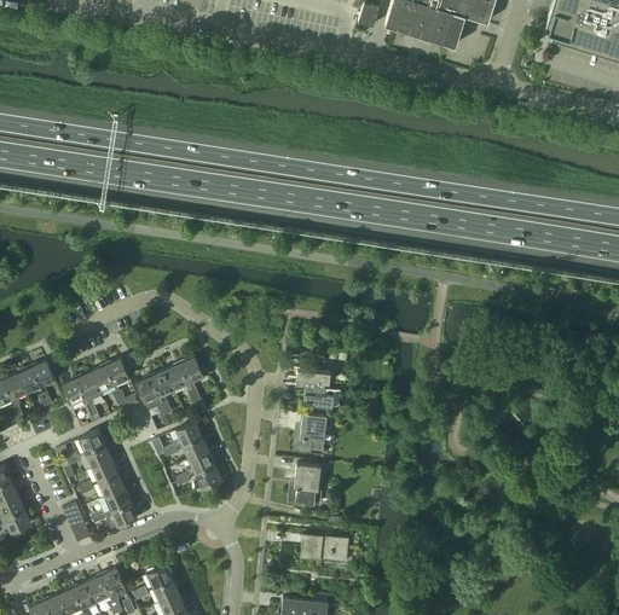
[(381,0),(374,0),(372,7),(364,4),(358,23),(374,28),(381,0)]
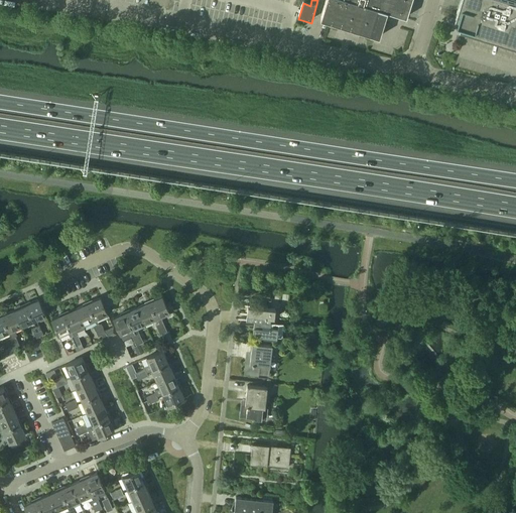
[(327,0),(324,11),(320,21),(343,28),(370,36),(379,39),(383,28),(387,14),(406,20),(412,0),(327,0)]
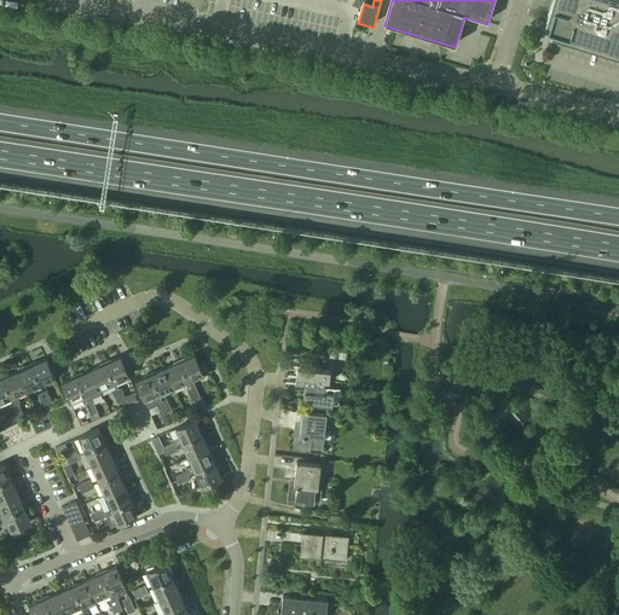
[(548,19),(545,27),(549,28),(548,33),(551,34),(551,38),(559,40),(618,58),(618,3),(608,0),(553,0),(548,18),(548,19)]
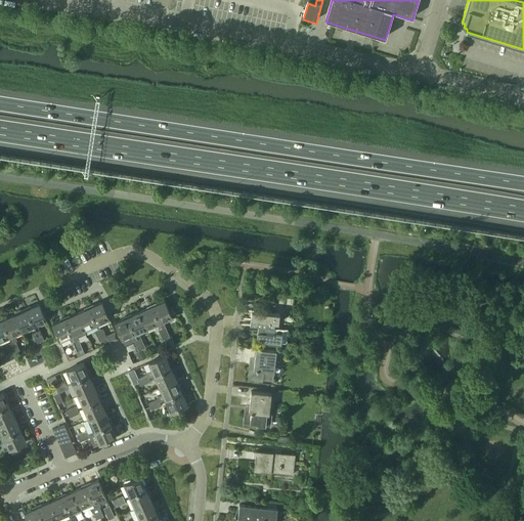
[(159,333),(161,338),(168,335),(164,324),(172,320),(165,304),(151,309),(160,326),(162,332),(159,333)]
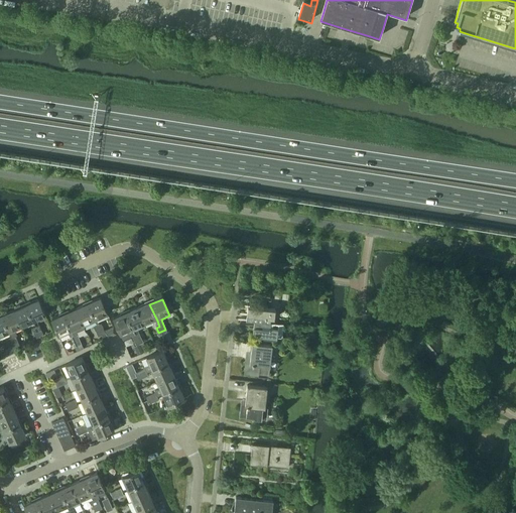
[(88,306),(95,323),(108,316),(100,300),(88,306)]
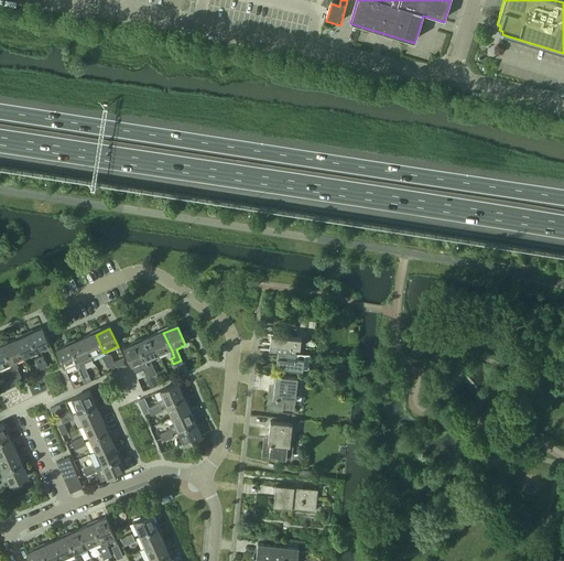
[(29,336),(36,354),(50,348),(42,331),(29,336)]
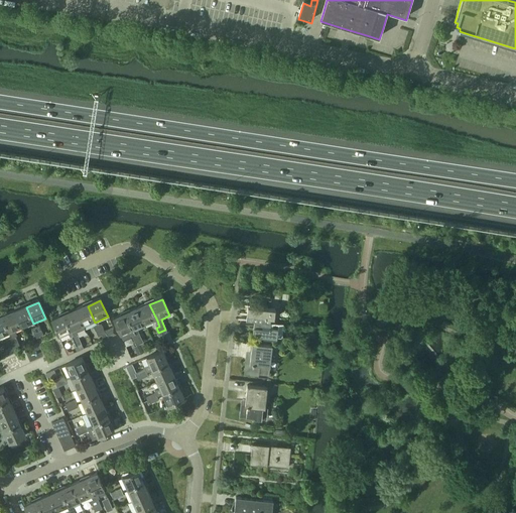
[(149,304),(138,309),(145,327),(146,330),(152,328),(153,326),(152,323),(157,321),(149,304)]
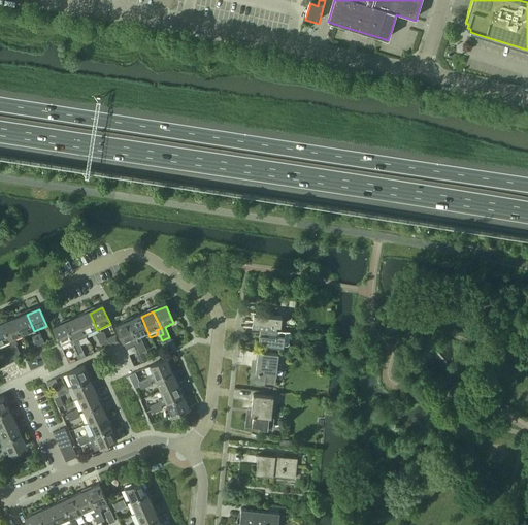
[(85,335),(97,330),(90,314),(77,319),(85,335)]
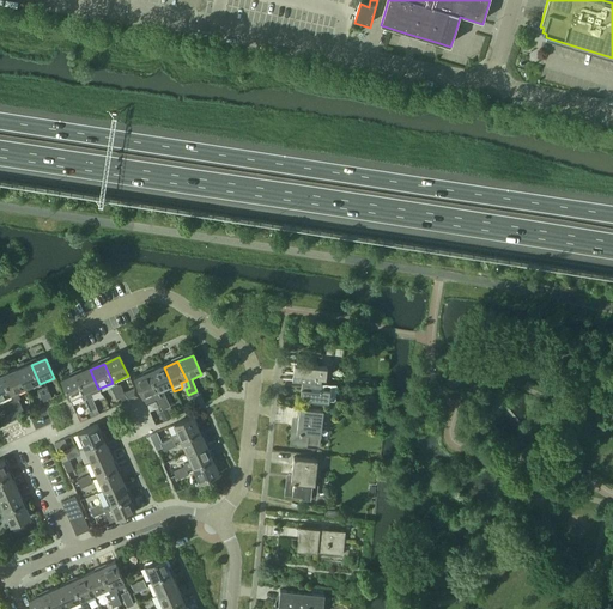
[(24,365),(17,369),(18,371),(17,371),(25,391),(40,384),(31,365),(25,367),(24,365)]
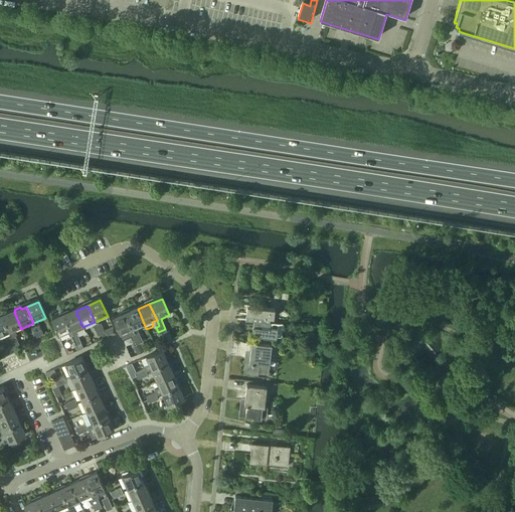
[(245,322),(253,323),(271,325),(271,324),(270,324),(270,320),(274,321),(275,312),(247,308),(245,322)]
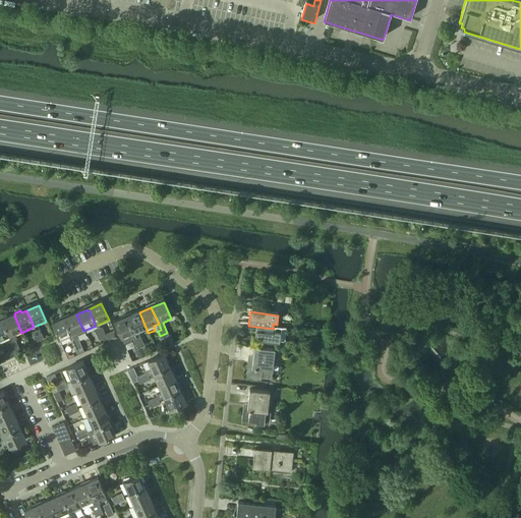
[(139,312),(127,319),(137,341),(133,342),(135,346),(142,343),(137,333),(147,330),(139,312)]
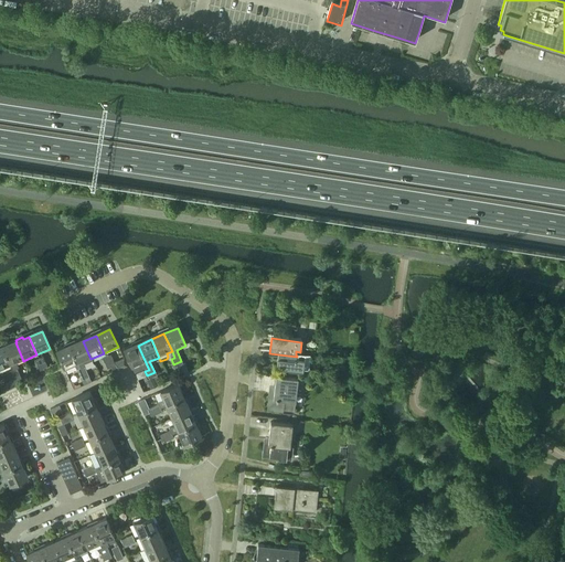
[(83,341),(70,347),(81,371),(85,369),(84,367),(93,363),(91,359),(83,341)]
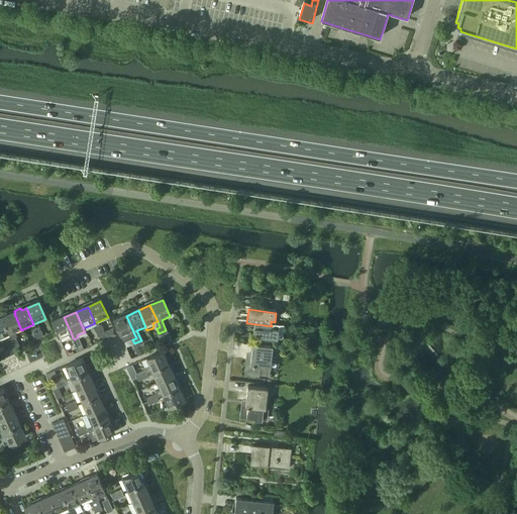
[(21,330),(14,313),(2,319),(9,335),(12,340),(8,342),(10,347),(17,344),(15,339),(17,338),(14,332),(21,330)]
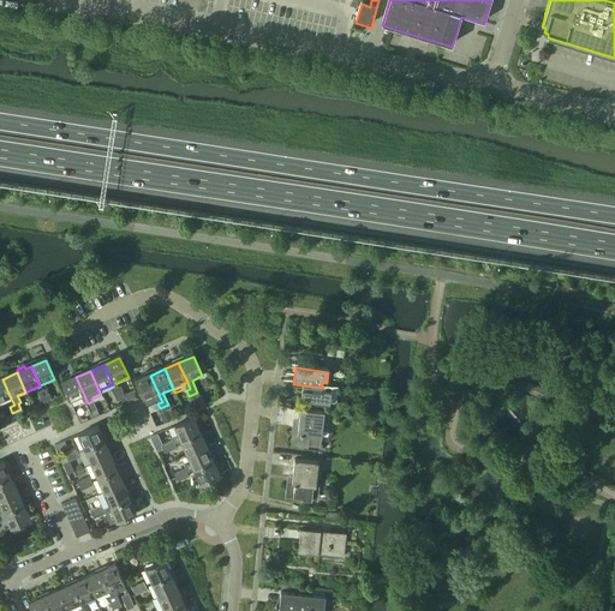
[(150,376),(136,382),(147,408),(157,403),(162,402),(150,376)]
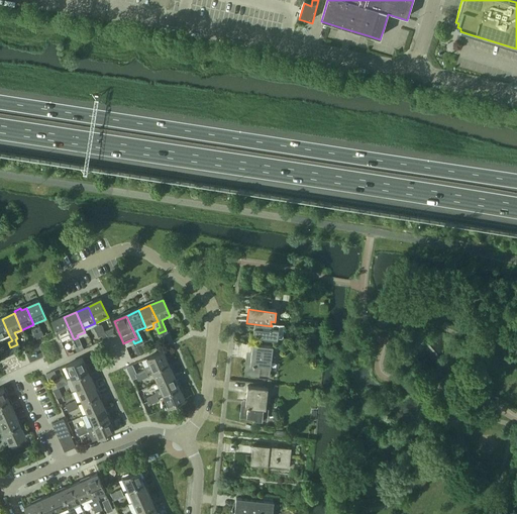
[(64,317),(52,323),(59,339),(68,335),(71,340),(74,339),(64,317)]
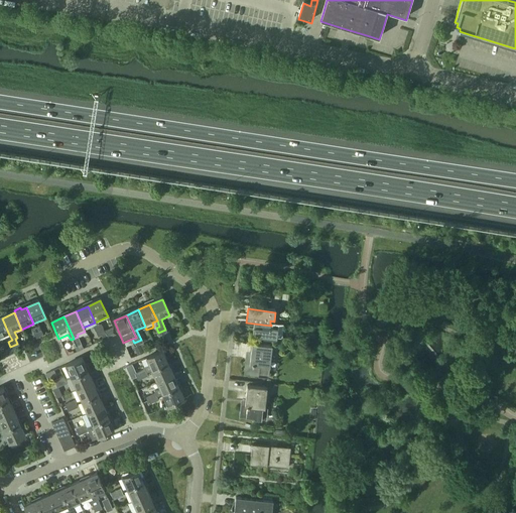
[(9,335),(2,318),(0,318),(0,338),(9,335)]
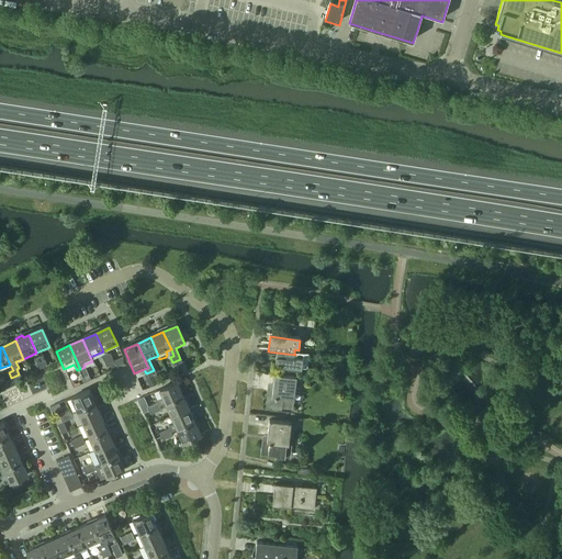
[(277,353),(276,368),(302,371),(307,371),(308,356),(303,356),(295,355),(277,353)]
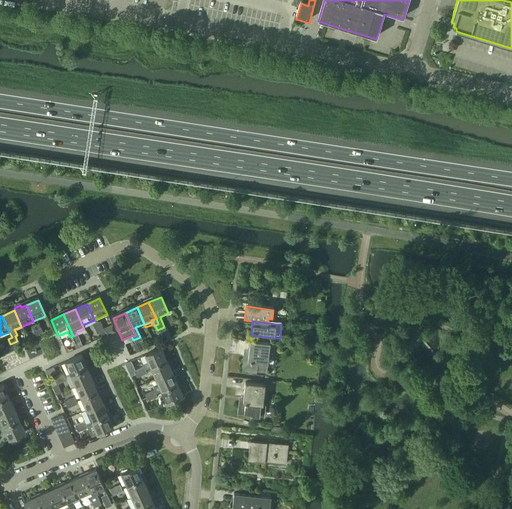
[(164,327),(157,330),(159,335),(166,332),(164,327)]
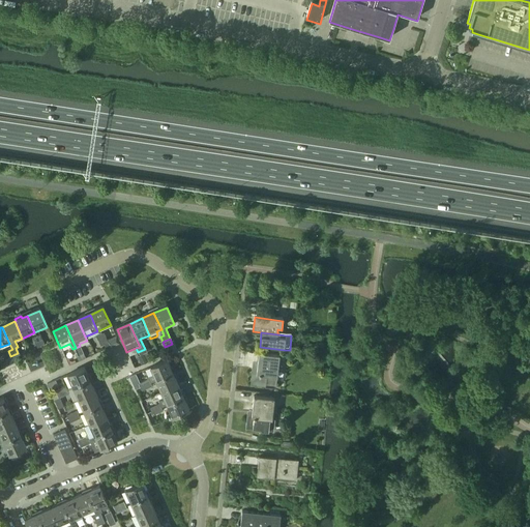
[(107,340),(99,344),(101,348),(109,345),(107,340)]
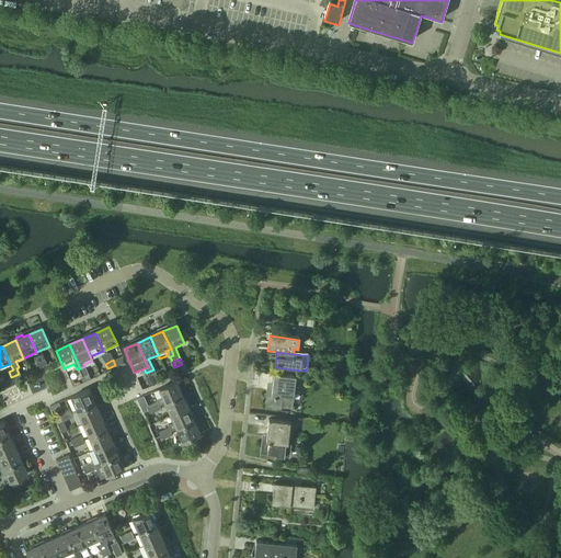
[(45,361),(37,364),(39,371),(47,367),(45,361)]
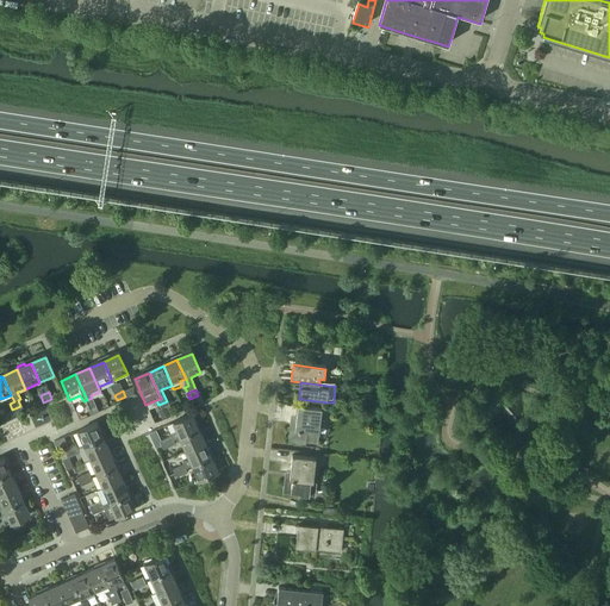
[(87,400),(83,401),(86,407),(94,404),(92,398),(87,400)]
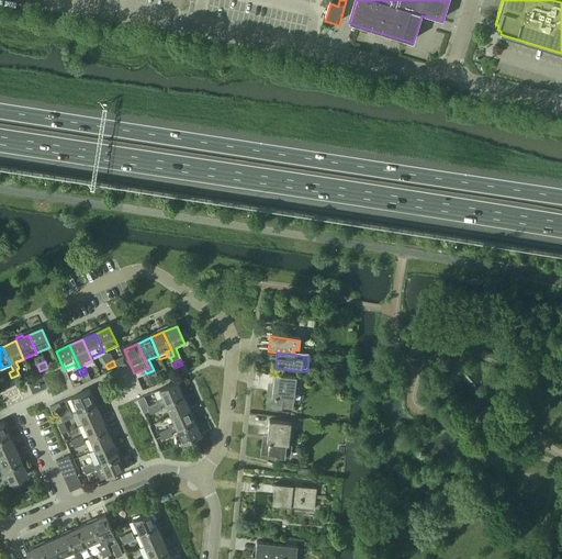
[(154,370),(146,373),(148,380),(156,377),(154,370)]
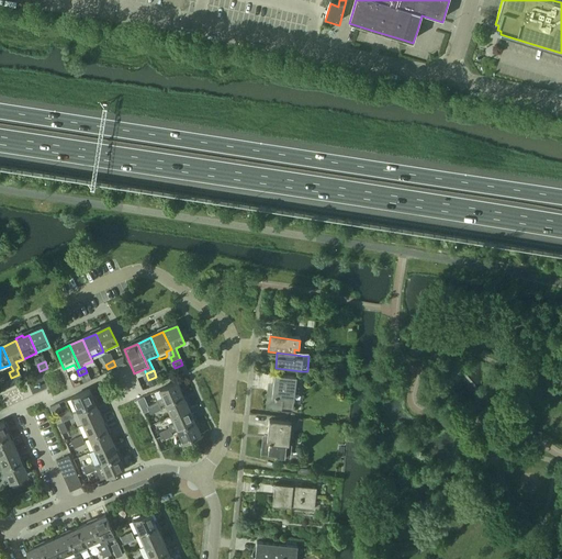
[(22,380),(19,375),(11,378),(14,383),(22,380)]
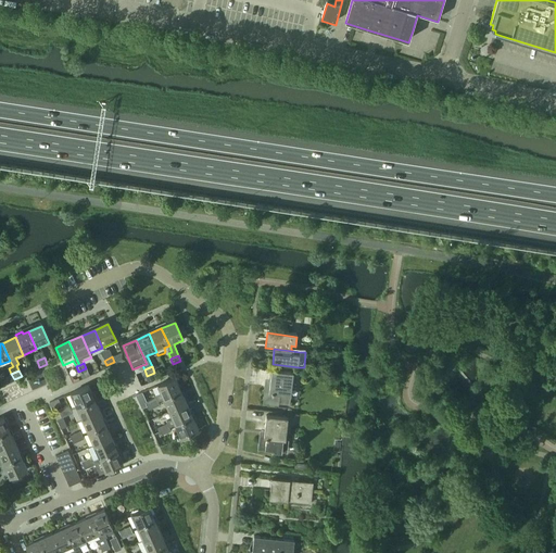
[(293,375),(272,373),(270,388),(266,388),(264,405),(290,407),(291,398),(293,375)]
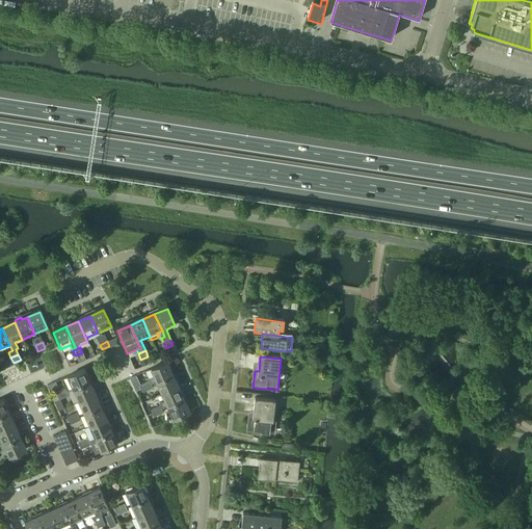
[(154,378),(149,381),(150,384),(150,382),(151,387),(157,385),(174,376),(168,364),(151,371),(154,378)]
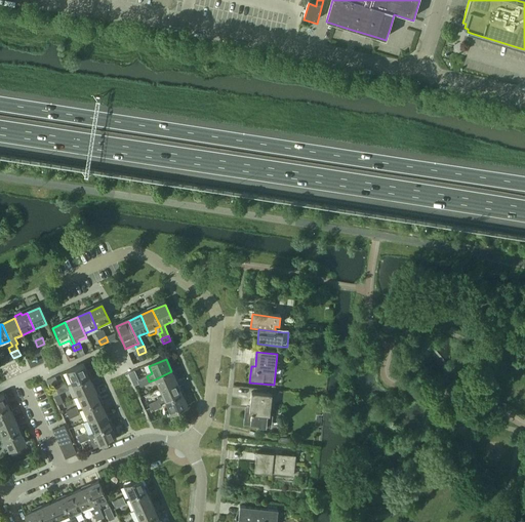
[(73,387),(89,378),(83,366),(67,374),(73,387)]
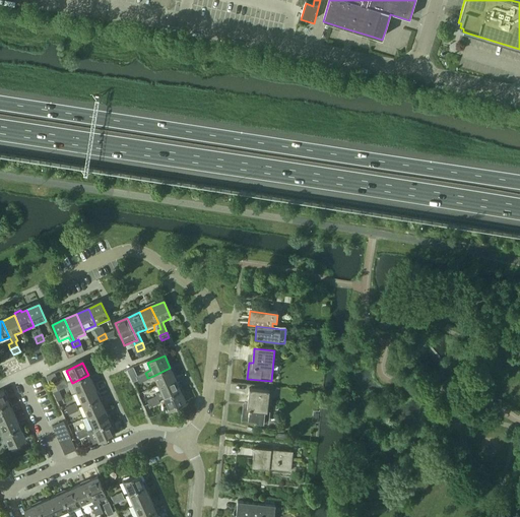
[(170,368),(153,376),(158,387),(175,380),(170,368)]
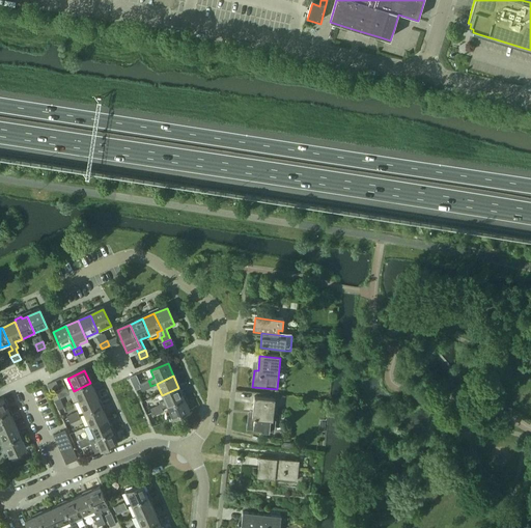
[(149,383),(144,385),(147,392),(152,389),(150,386),(149,382),(149,383)]
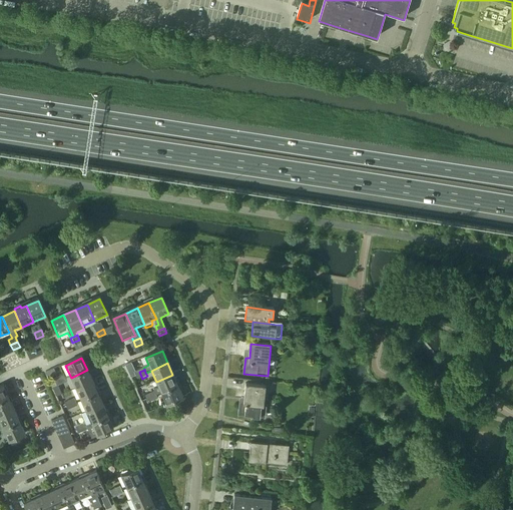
[(92,382),(87,370),(71,378),(76,390),(92,382)]
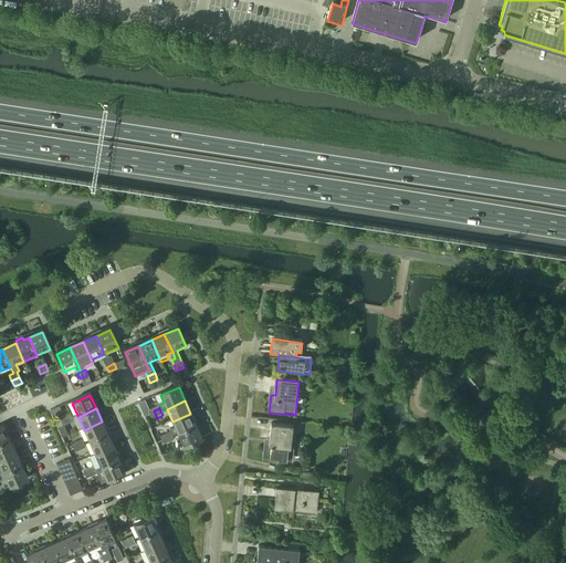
[(178,435),(197,427),(190,414),(173,421),(178,435)]
